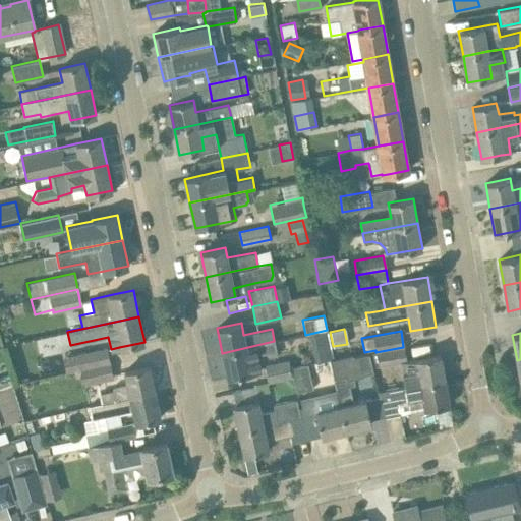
[(274,341),(222,353),(227,378),(251,372),(262,370),(259,359),(277,355),(274,341)]
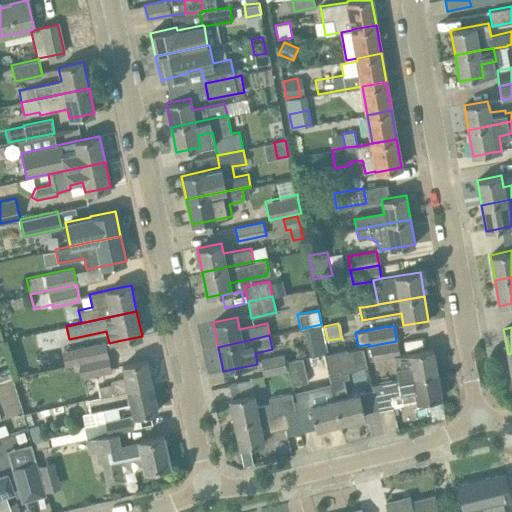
[(392,357),(397,380),(437,373),(433,349),(399,355),(396,341),(369,346),(362,347),(367,365),(368,365),(367,361),(392,357)]
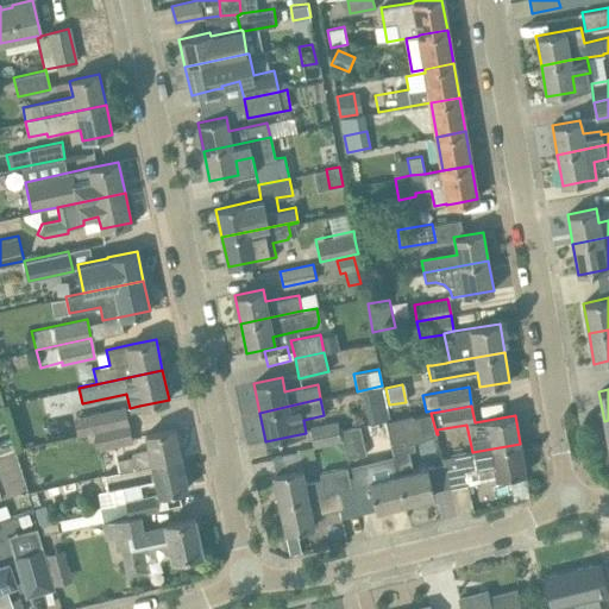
[(95,431),(127,424),(124,407),(90,414),(95,431)]
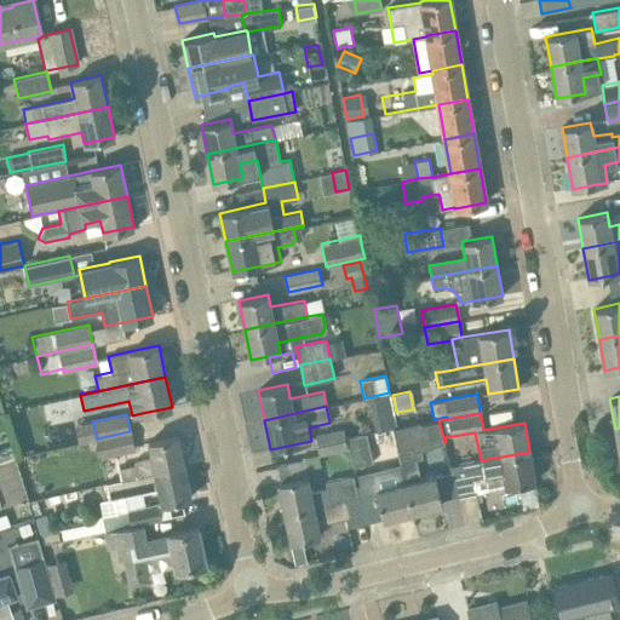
[(438,420),(422,424),(420,422),(392,429),(397,449),(399,457),(413,512),(442,505),(435,476),(420,480),(415,460),(423,458),(420,449),(434,447),(434,445),(445,442),(438,420)]
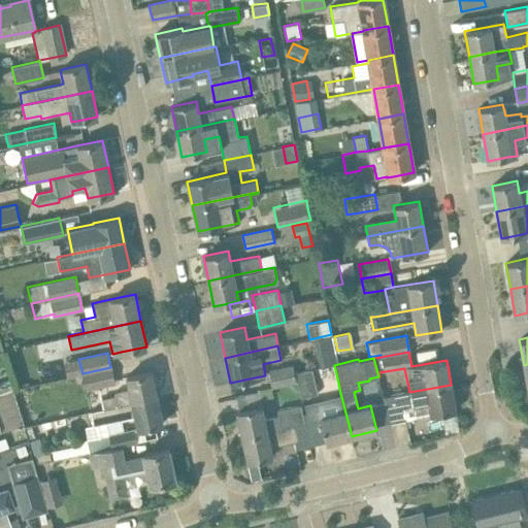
[(268,370),(272,387),(296,382),(295,373),(294,372),(295,372),(293,365),(268,370)]
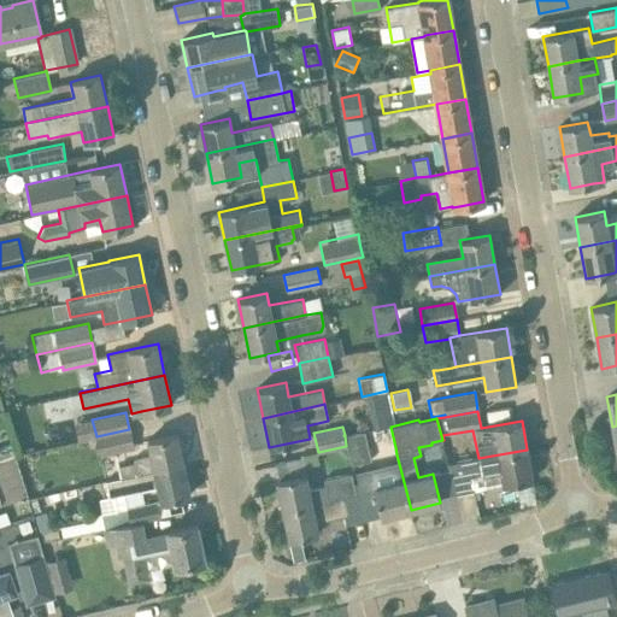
[(129,429),(97,436),(100,456),(133,447),(129,429)]
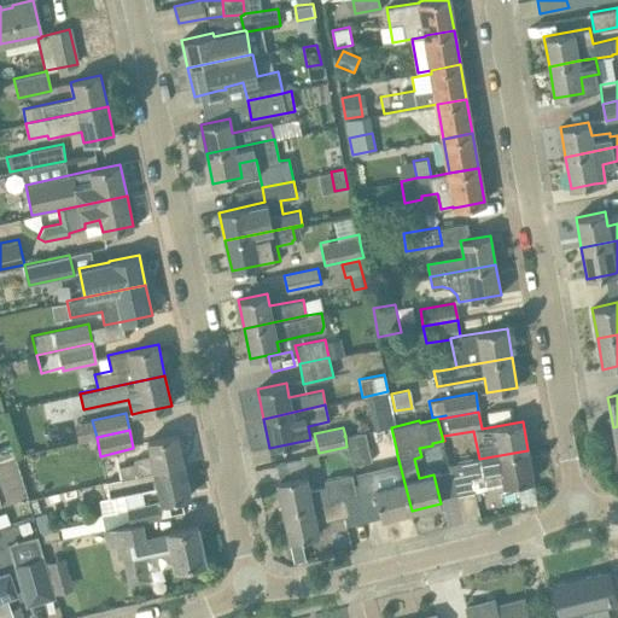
[(365,432),(345,437),(347,447),(351,466),(372,461),(365,432)]
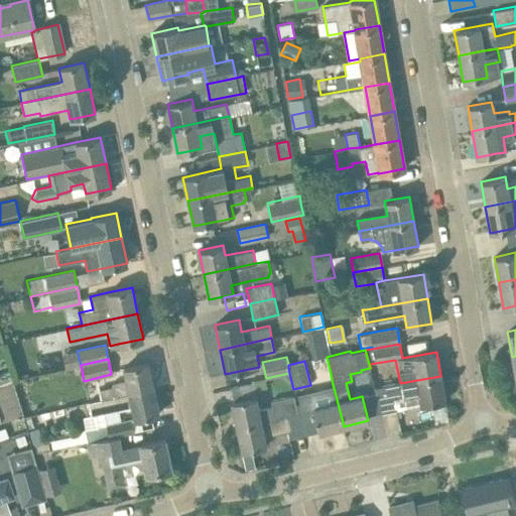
[(89,402),(153,389),(148,363),(128,367),(122,368),(125,380),(112,383),(112,386),(99,389),(101,398),(89,401),(89,402)]
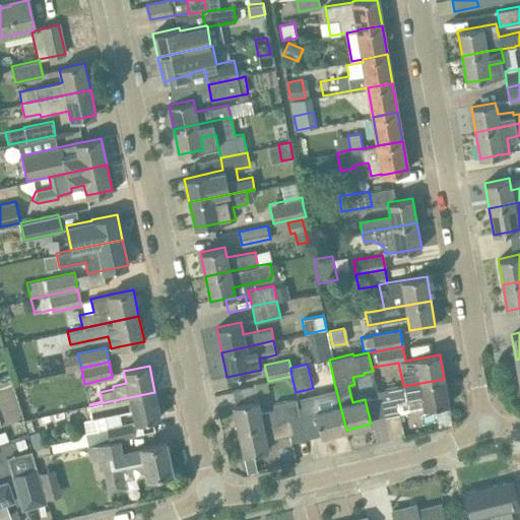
[(384,416),(435,406),(449,404),(444,379),(403,386),(379,390),(384,416)]
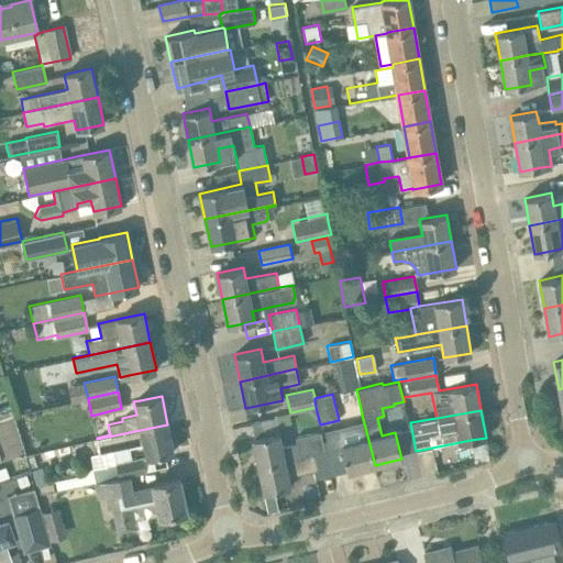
[(341,444),(348,472),(375,465),(362,415),(349,418),(355,442),(341,444)]
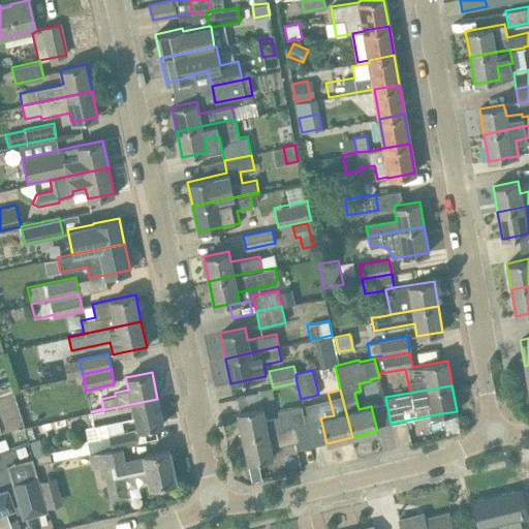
[(163,424),(157,399),(91,412),(94,426),(135,417),(137,430),(163,424)]
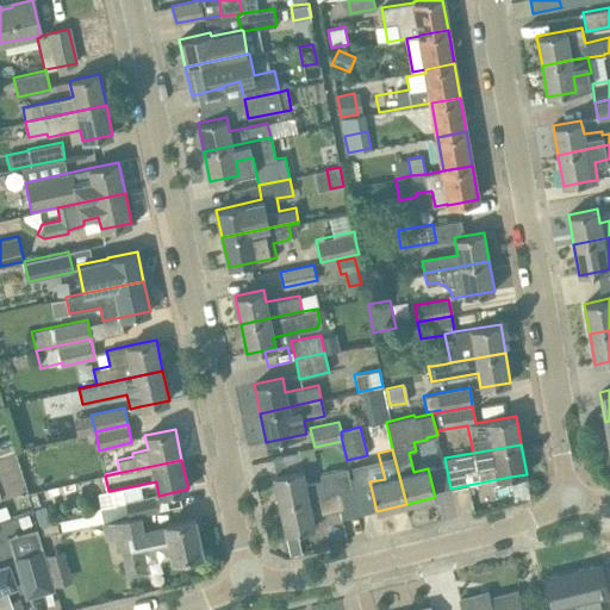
[(279,504),(340,491),(352,489),(348,468),(321,474),(322,480),(305,484),(303,468),(273,475),(279,504)]
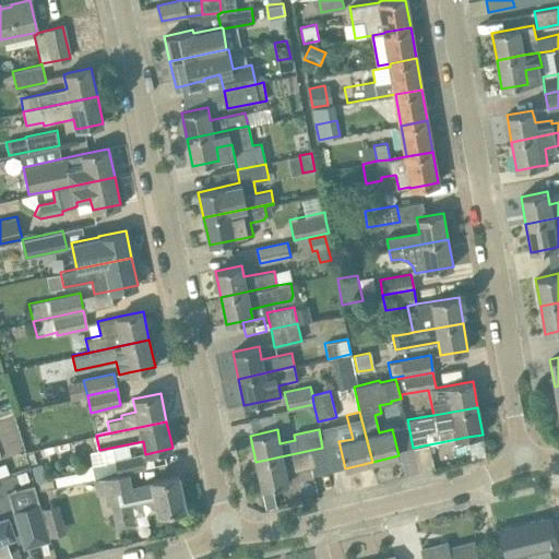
[(483,435),(467,437),(472,459),(487,455),(483,435)]
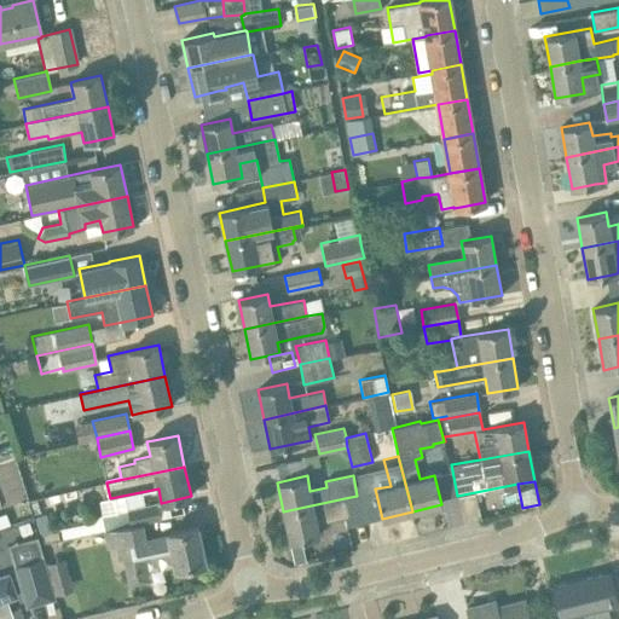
[(62,504),(58,493),(47,496),(50,507),(62,504)]
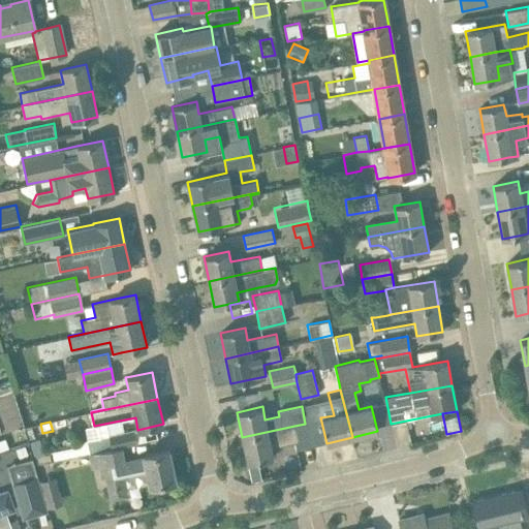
[(298,441),(294,426),(242,437),(248,463),(257,461),(273,457),(271,445),(283,442),(283,444),(298,441)]
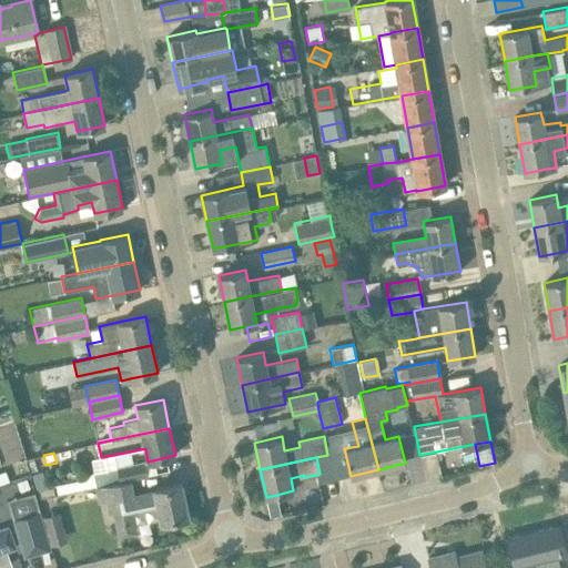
[(95,487),(130,479),(146,476),(143,460),(117,466),(117,467),(92,472),(93,474),(82,476),(82,479),(56,485),(58,494),(95,487)]
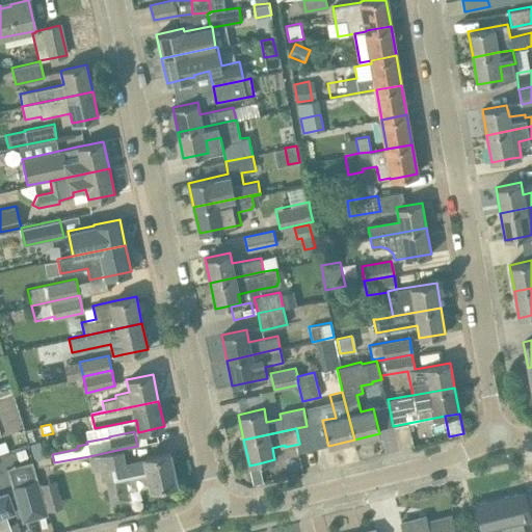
[(0,455),(28,446),(24,432),(0,441),(0,455)]
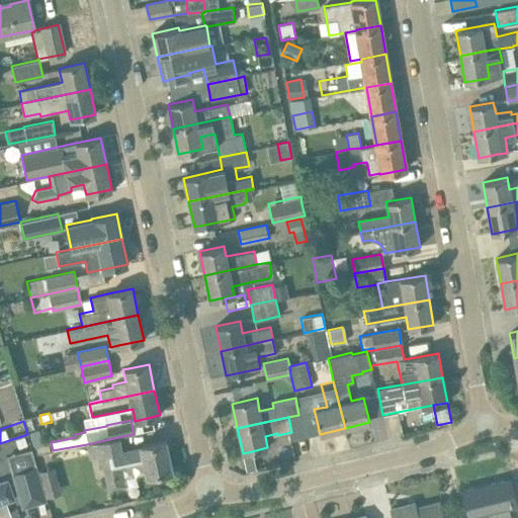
[(34,447),(35,453),(51,450),(49,444),(45,445),(38,429),(29,432),(34,447)]
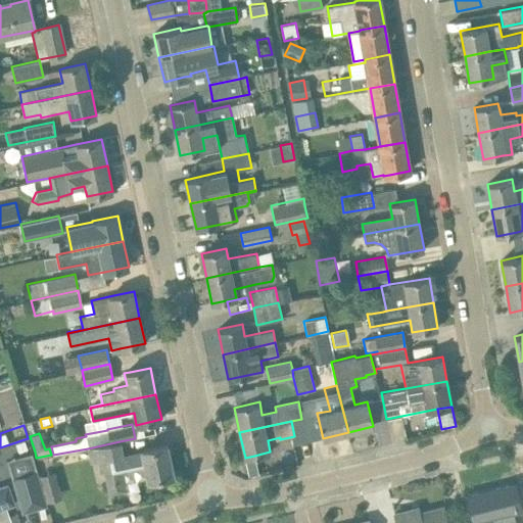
[(120,441),(88,448),(91,463),(98,461),(100,473),(105,472),(109,494),(126,490),(122,472),(145,467),(148,480),(174,475),(168,445),(123,455),(120,441)]
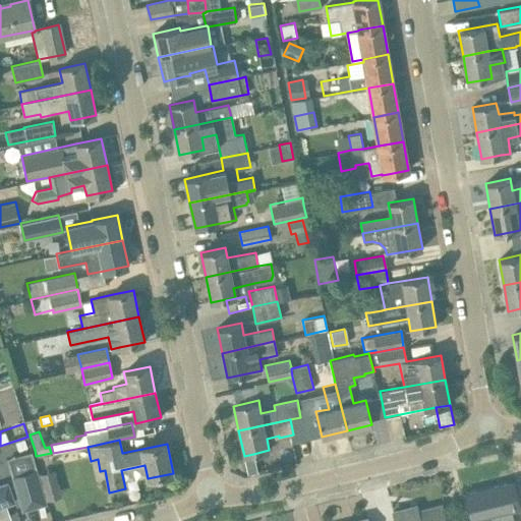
[(253,454),(244,456),(247,473),(257,470),(253,454)]
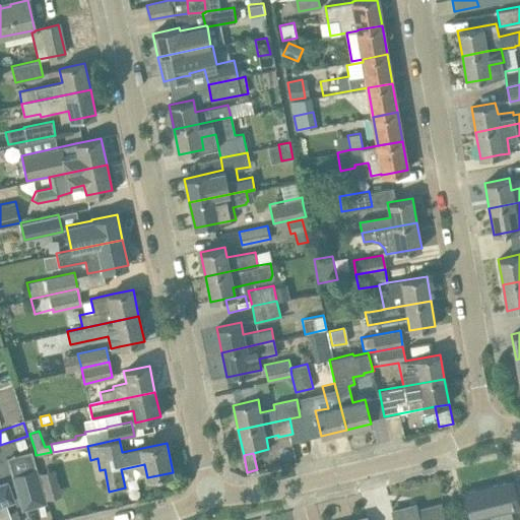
[(47,503),(36,467),(11,474),(22,510),(47,503)]
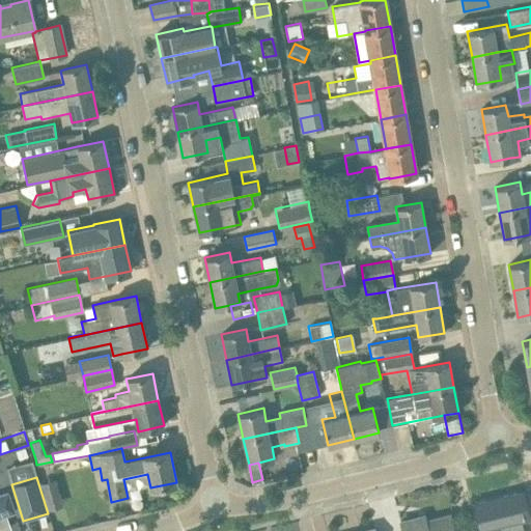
[(0,515),(15,511),(7,492),(0,494),(0,515)]
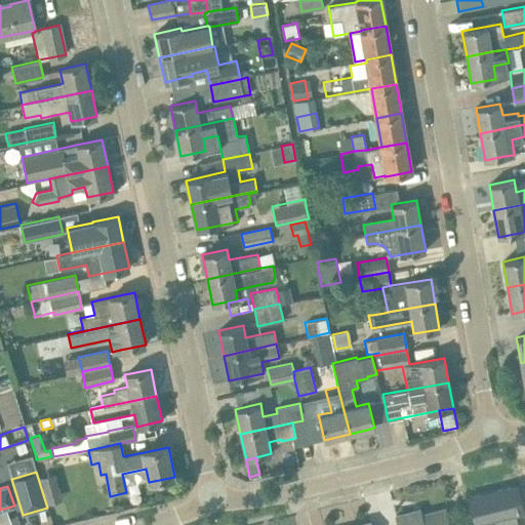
[(517,486),(468,497),(470,505),(474,523),(469,524),(520,524),(518,514),(523,512),(522,506),(517,486)]
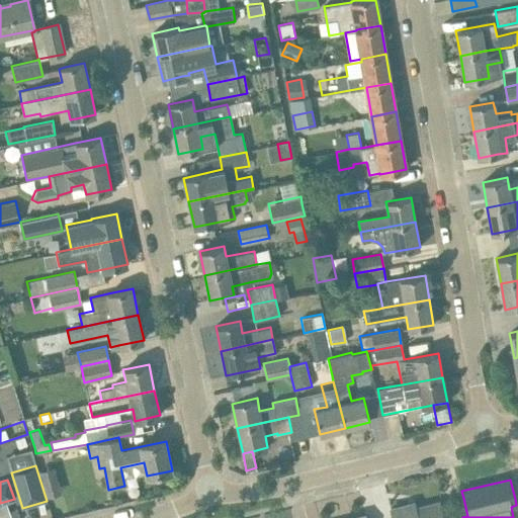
[(391,509),(393,517),(442,517),(439,502),(416,507),(415,503),(391,509)]
